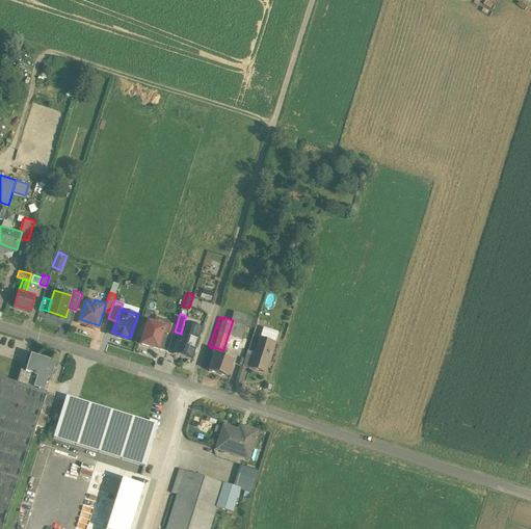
[(168,322),(158,319),(156,320),(156,322),(165,324),(164,328),(167,329),(169,324),(168,322)]
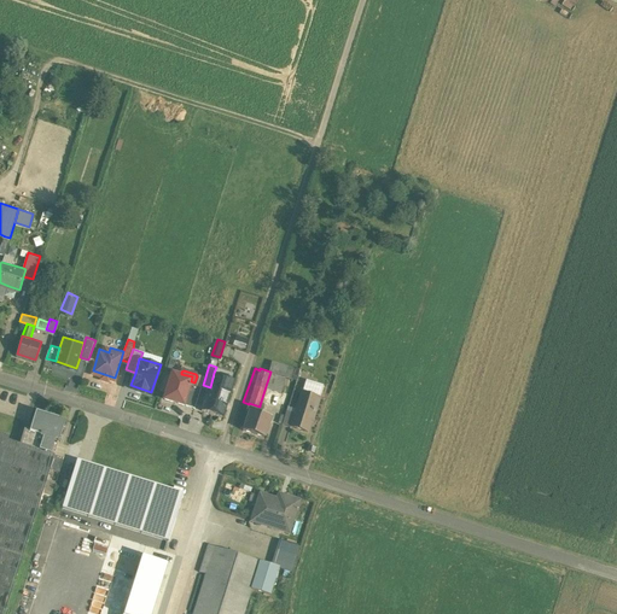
[(181,374),(173,372),(166,397),(184,402),(191,381),(192,376),(181,374)]
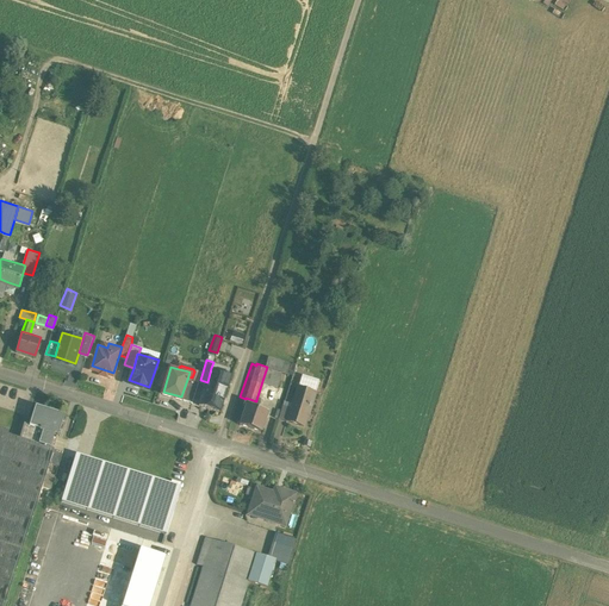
[(281,370),(267,367),(262,381),(278,386),(281,370)]
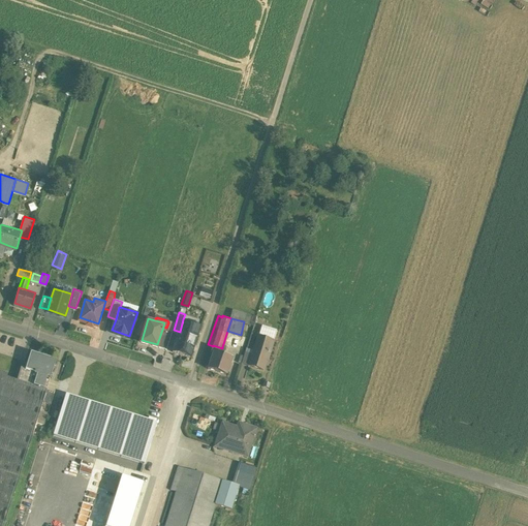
[(199,326),(183,319),(180,332),(174,350),(190,356),(199,326)]
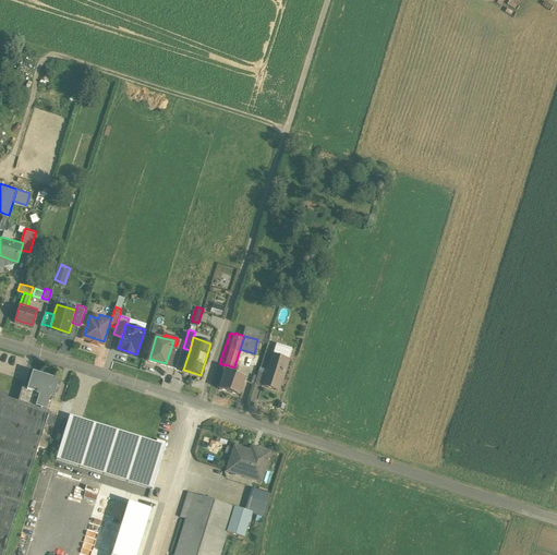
[(293,347),(277,341),(273,352),(290,358),(293,347)]
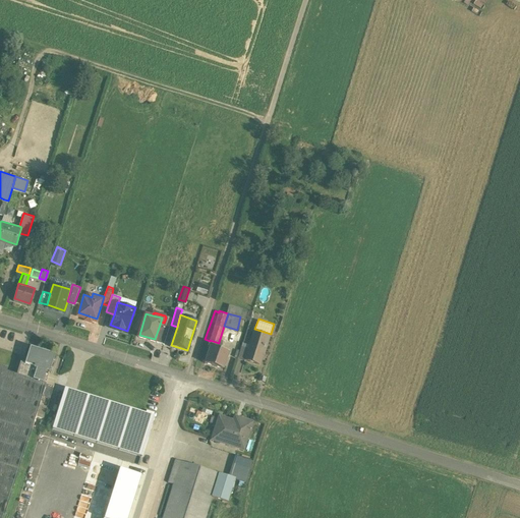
[(164,323),(161,322),(155,339),(165,342),(170,325),(164,323)]
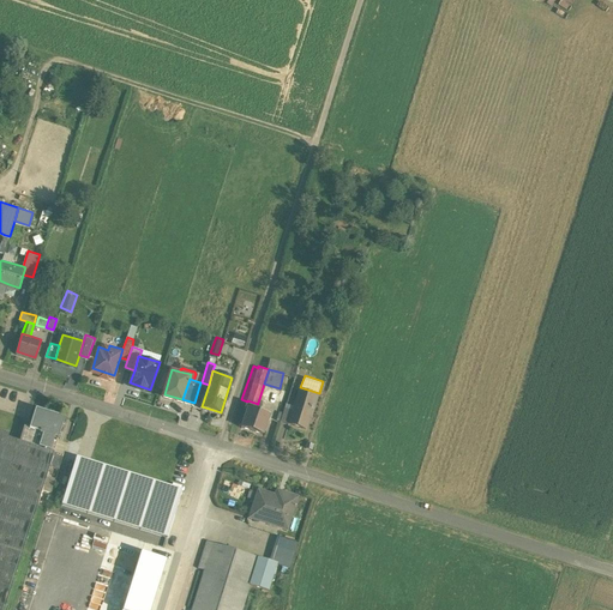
[(300,387),(293,408),(289,422),(306,427),(310,416),(311,416),(319,393),(300,387)]
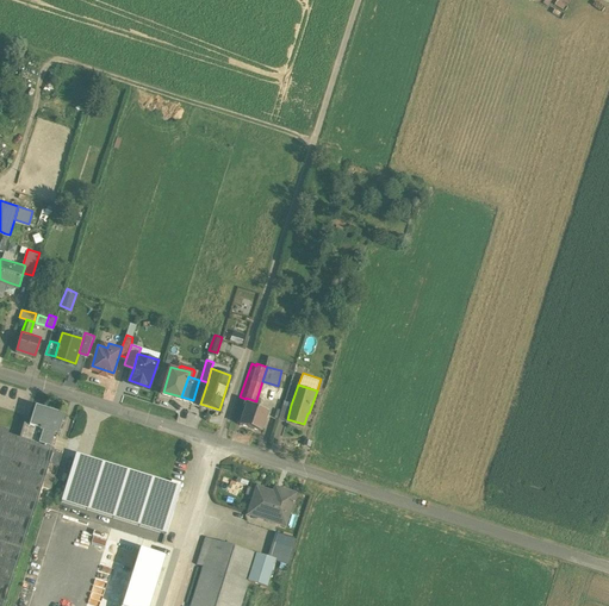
[(255,405),(247,403),(247,404),(244,411),(241,410),(237,419),(241,420),(241,422),(262,429),(268,410),(258,406),(255,405)]
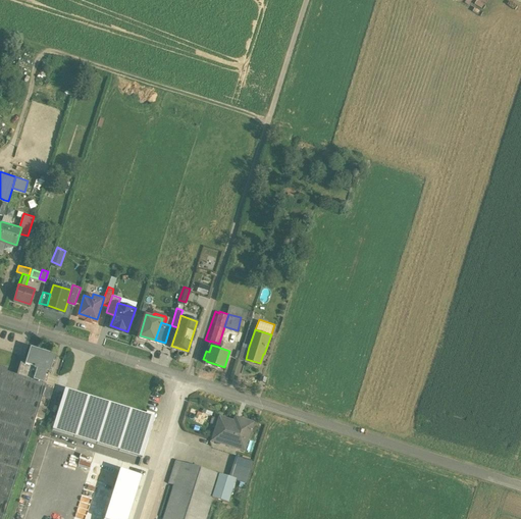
[(249,347),(243,345),(240,357),(246,359),(249,347)]
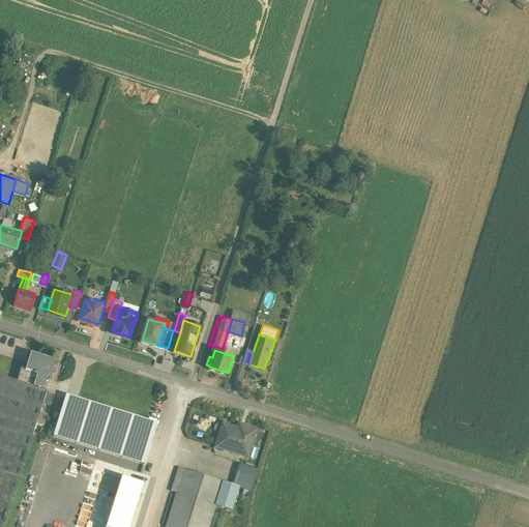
[(57,359),(31,351),(26,369),(48,376),(51,377),(57,359)]
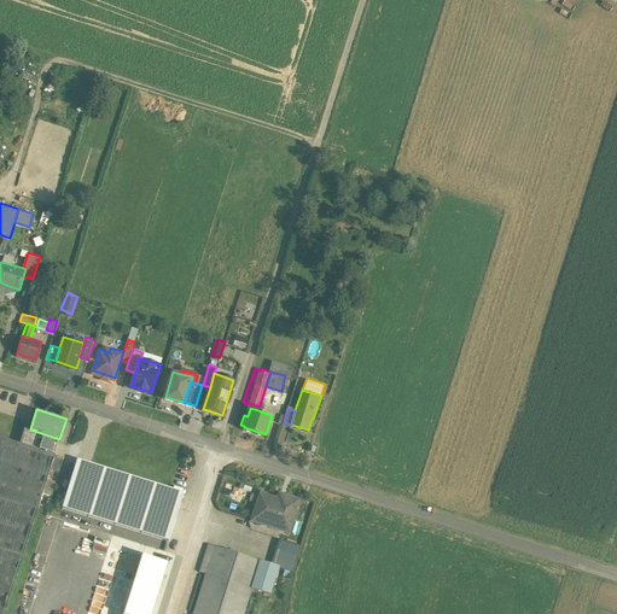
[(56,438),(30,430),(25,444),(51,451),(56,438)]
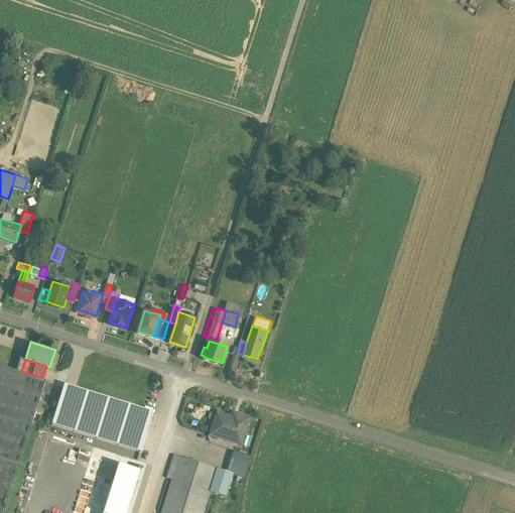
[(0,506),(5,508),(42,391),(45,379),(45,378),(42,377),(21,371),(0,364),(0,506)]
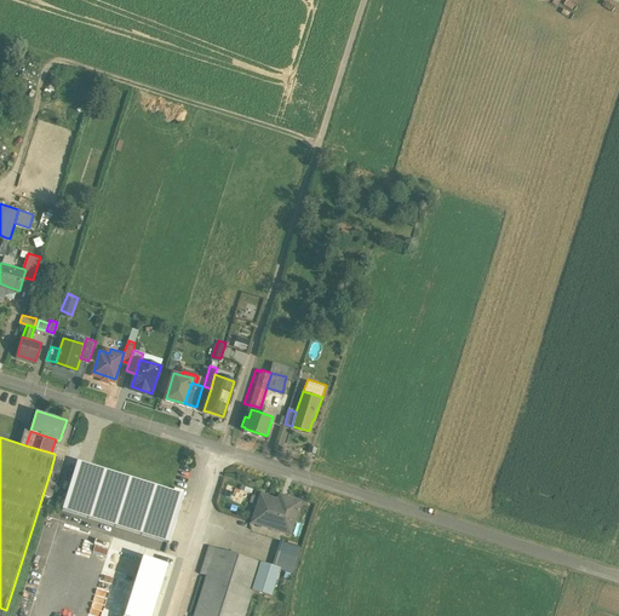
[(64,459),(55,455),(51,470),(59,472),(64,459)]
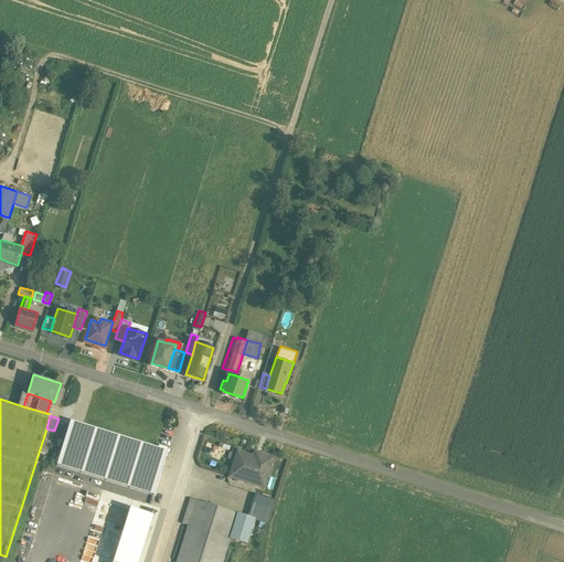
[(168,451),(71,420),(57,463),(155,492),(168,451)]
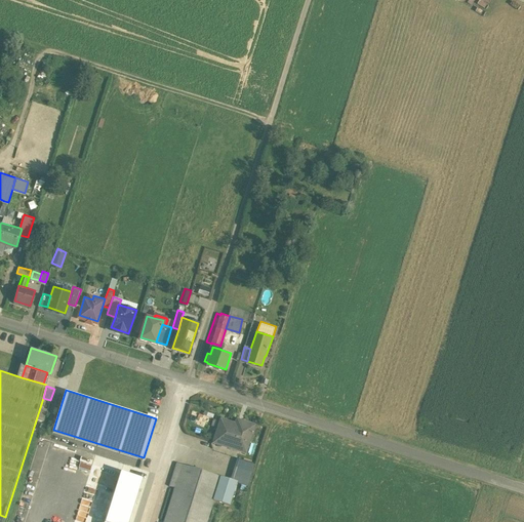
[(242,424),(222,417),(214,440),(246,450),(254,424),(243,419),(242,424)]
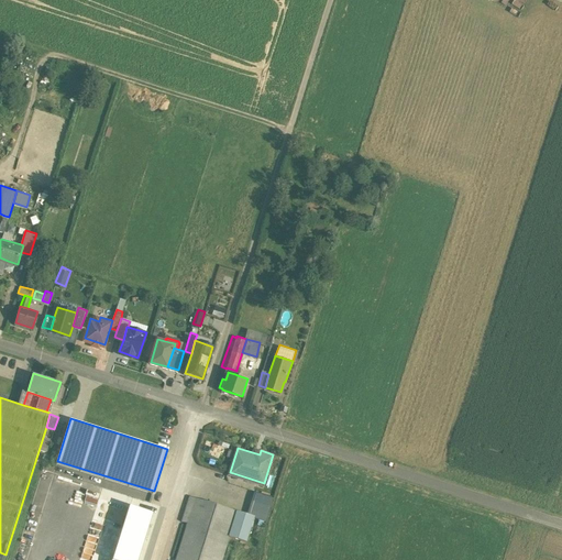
[(248,513),(254,515),(264,518),(271,496),(255,491),(248,513)]
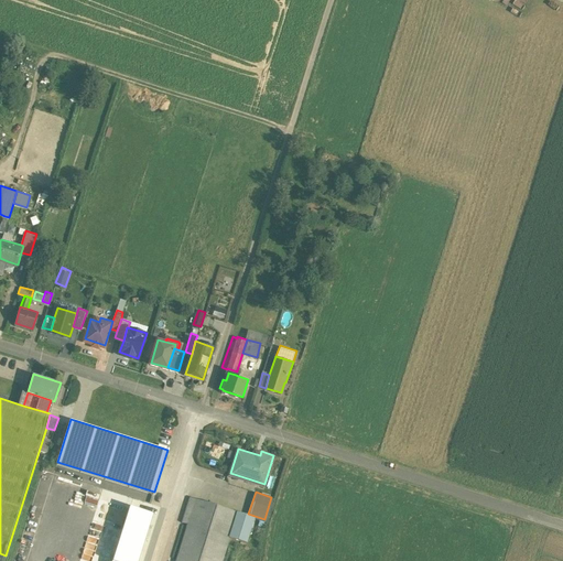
[(238,510),(190,495),(182,520),(188,522),(175,560),(222,560),(230,535),(238,510)]
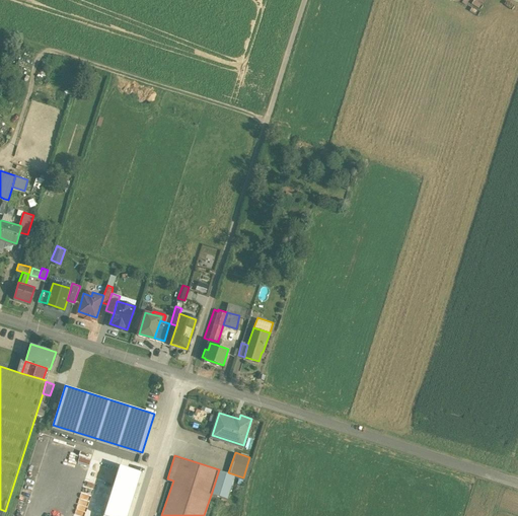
[(102,515),(126,515),(141,471),(120,464),(102,515)]
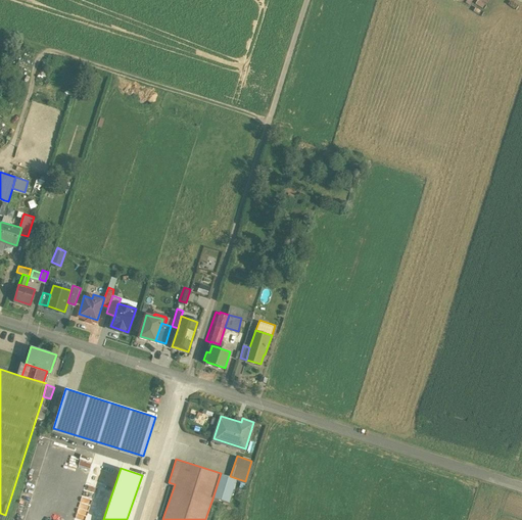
[(230,476),(221,473),(214,495),(229,501),(236,478),(230,476)]
